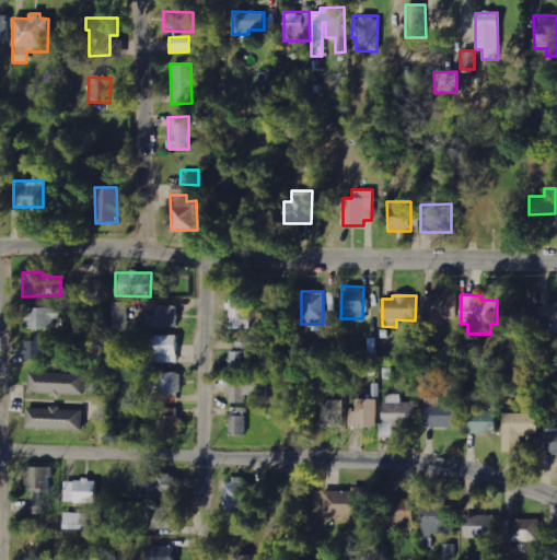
[(455,295),(421,295),(422,326),(441,325),(441,319),(455,318),(455,295)]
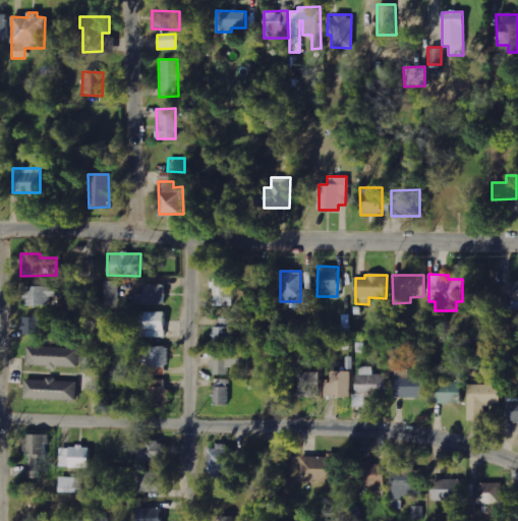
[(212,305),(230,304),(229,277),(211,277),(212,305)]
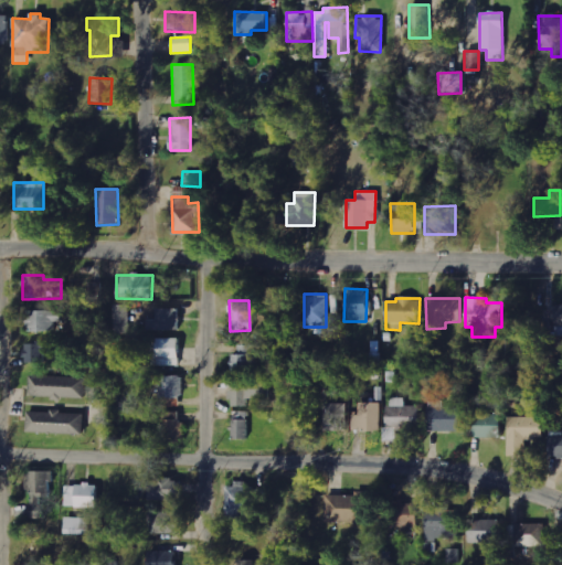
[(112,333),(127,333),(127,305),(110,305),(112,333)]
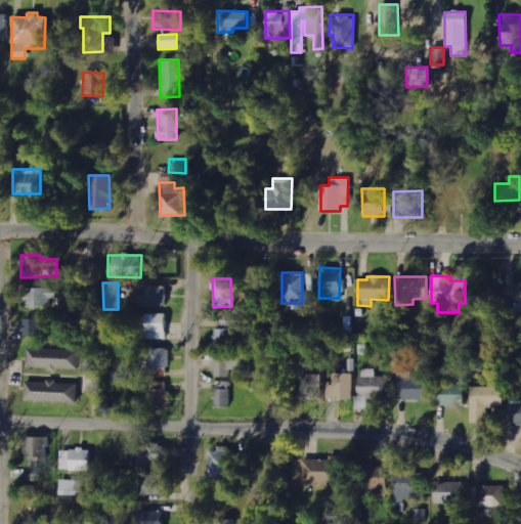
[(164,306),(164,286),(143,287),(143,296),(135,297),(135,307),(164,306)]
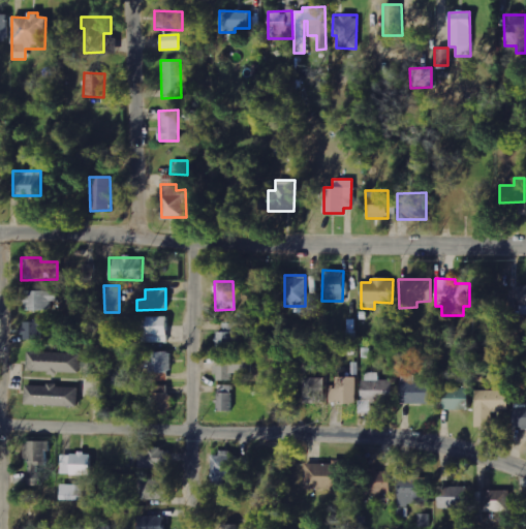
[(21,310),(53,310),(53,291),(21,291),(21,310)]
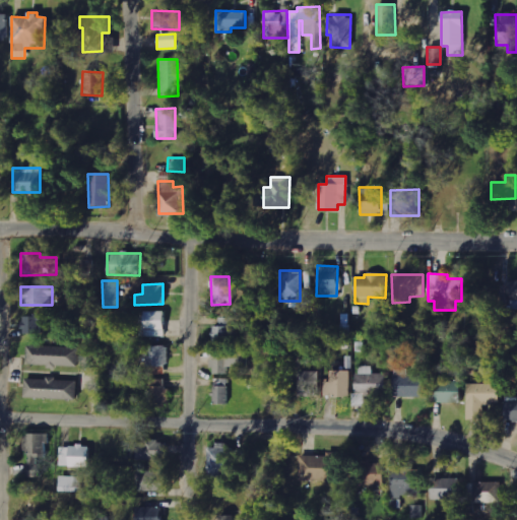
[(164,336),(163,312),(137,313),(138,337),(164,336)]
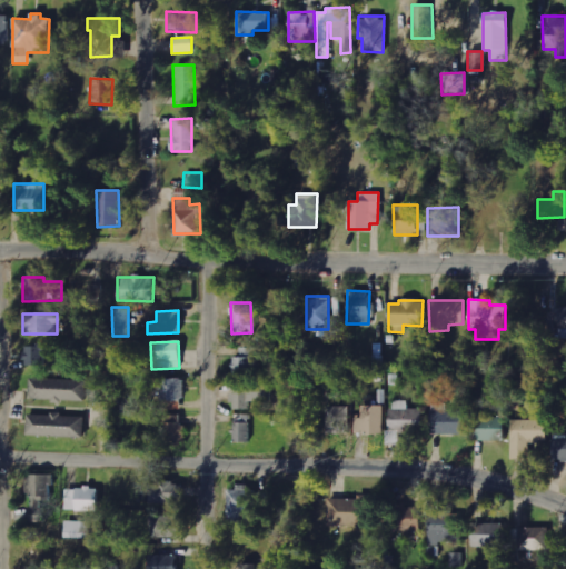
[(51,345),(22,343),(21,365),(42,366),(42,352),(51,352),(51,345)]
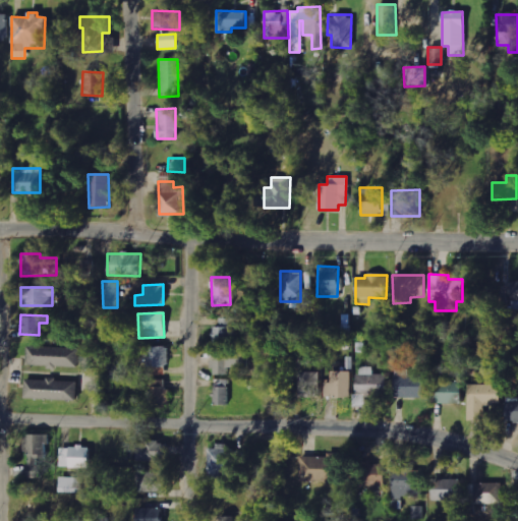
[(211,326),(211,345),(229,344),(229,326),(211,326)]
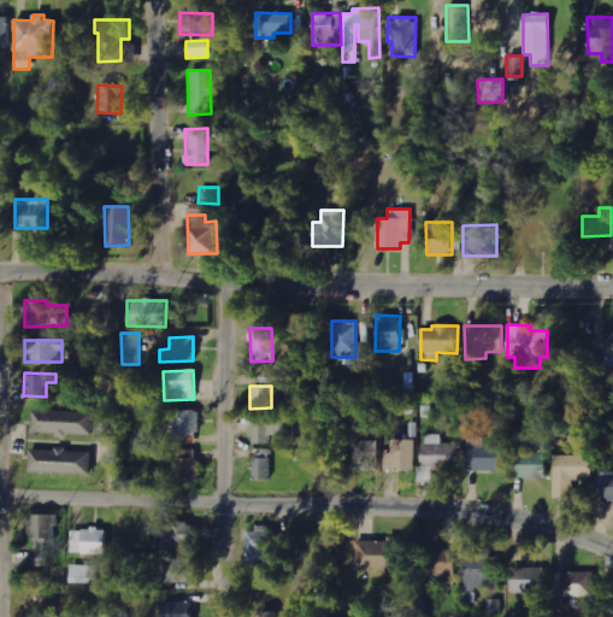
[(90,435),(90,412),(30,411),(29,434),(90,435)]
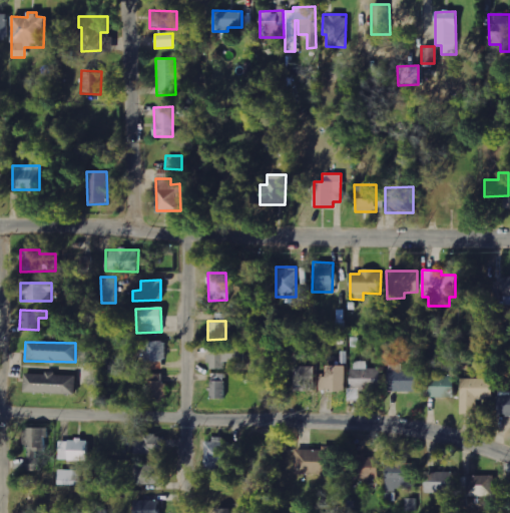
[(143,370),(163,369),(162,342),(142,342),(143,370)]
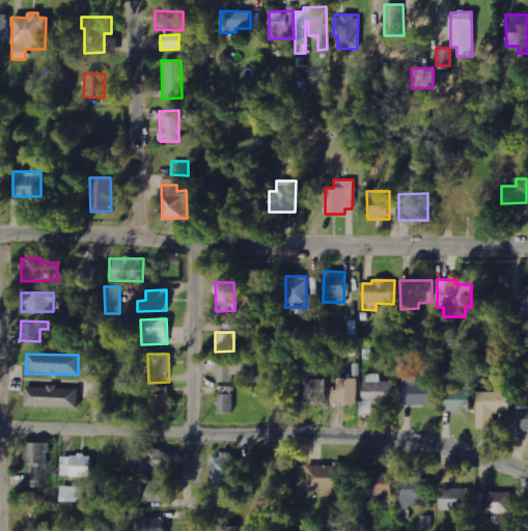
[(230,374),(239,375),(240,365),(215,364),(214,382),(230,383),(230,374)]
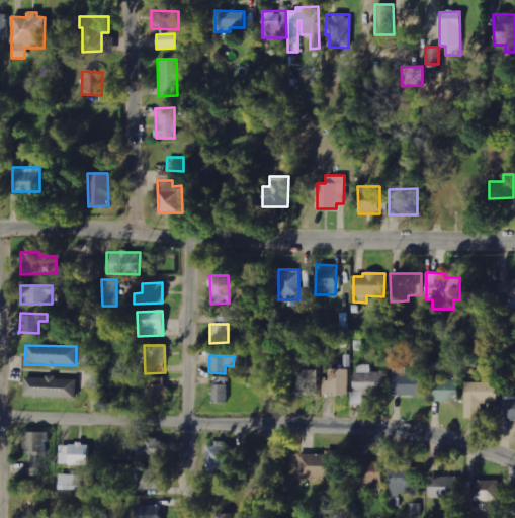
[(418,394),(417,368),(390,369),(391,395),(418,394)]
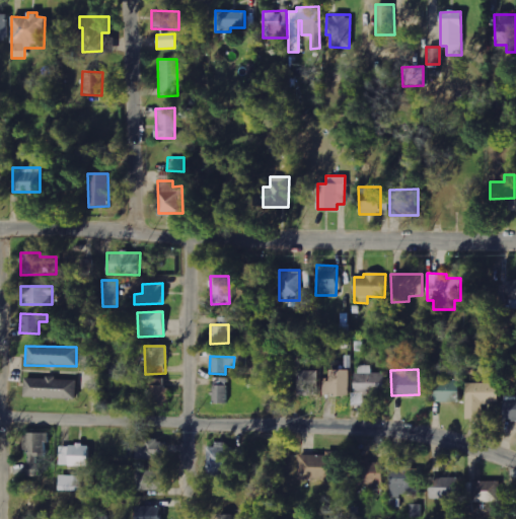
[(315,370),(295,371),(296,395),(316,395),(315,370)]
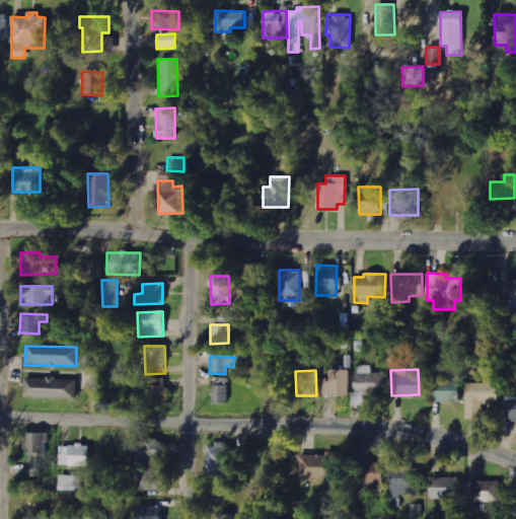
[(347,370),(327,370),(327,381),(320,381),(320,396),(347,396),(347,370)]
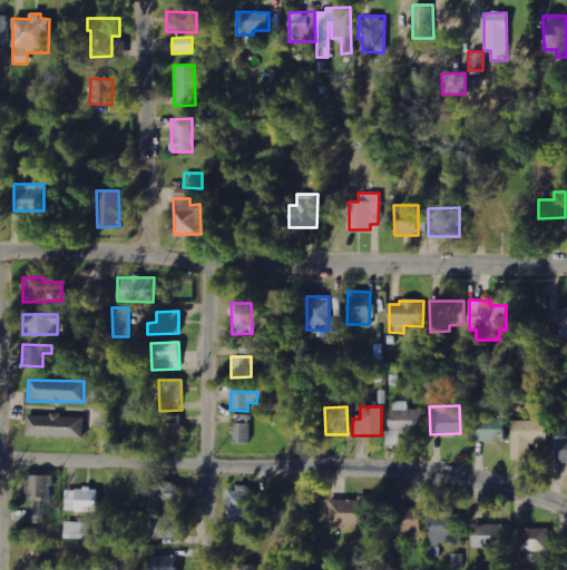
[(25,436),(82,438),(82,416),(26,415),(25,436)]
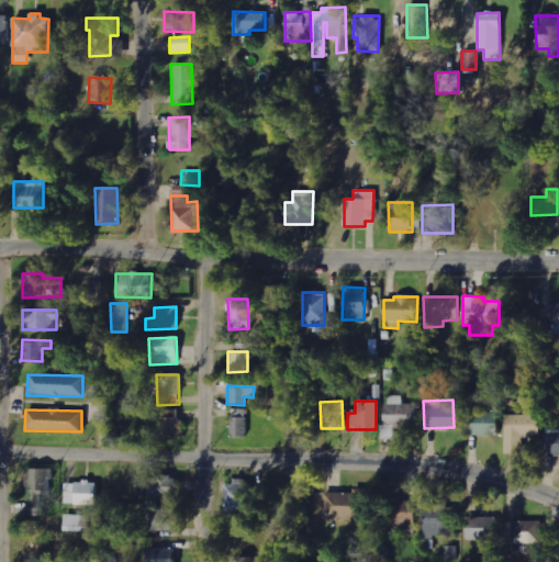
[(158,409),(159,439),(178,438),(178,409),(158,409)]
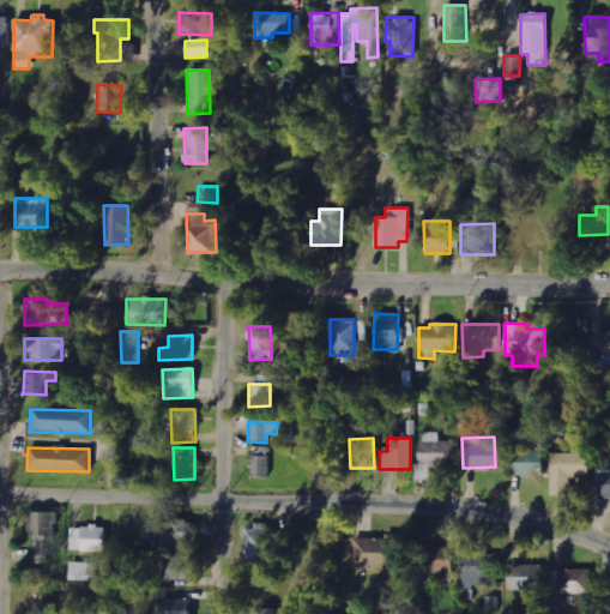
[(266,477),(267,447),(249,447),(249,476),(266,477)]
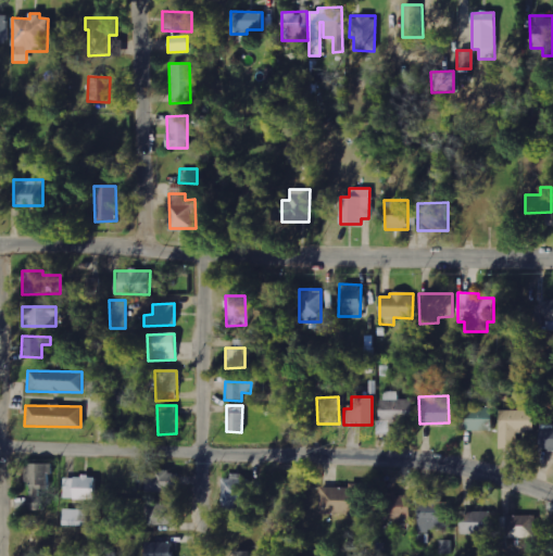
[(489,431),(489,407),(461,407),(460,430),(489,431)]
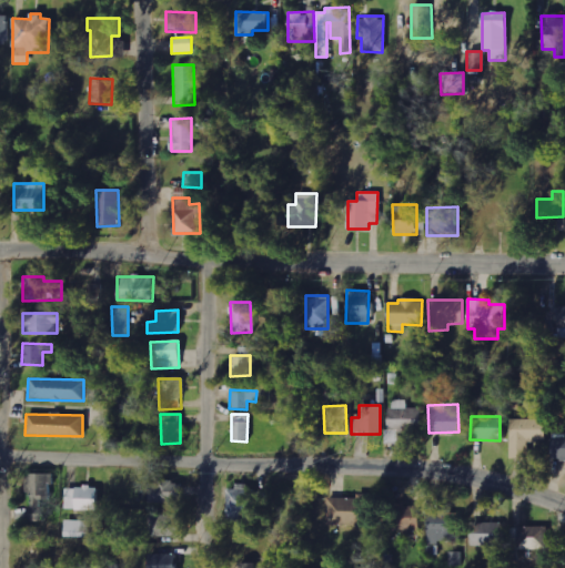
[(507,419),(508,458),(526,457),(525,442),(544,442),(543,418),(507,419)]
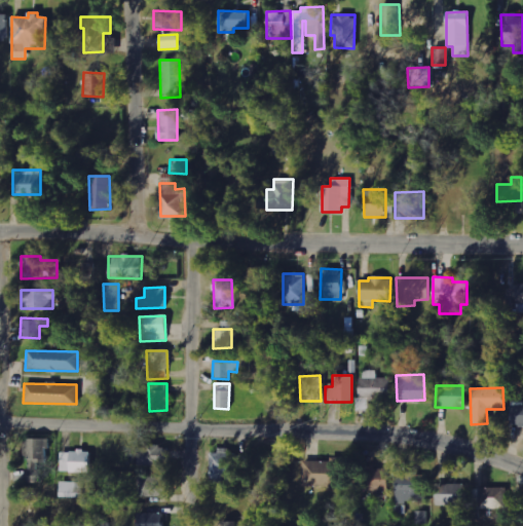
[(25,483),(38,483),(38,461),(46,461),(46,439),(24,439),(25,483)]
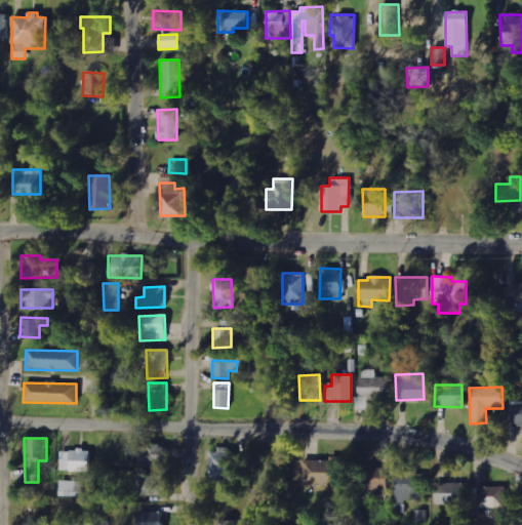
[(165,465),(164,444),(132,445),(132,466),(165,465)]
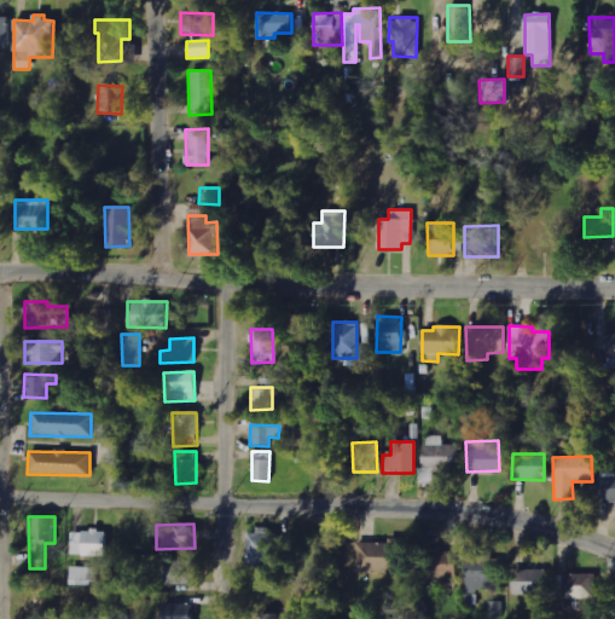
[(69,556),(104,556),(104,531),(69,531),(69,556)]
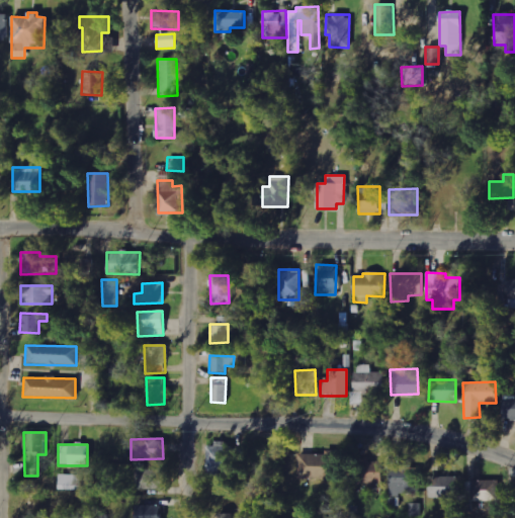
[(297,453),(297,478),(333,479),(334,453),(297,453)]
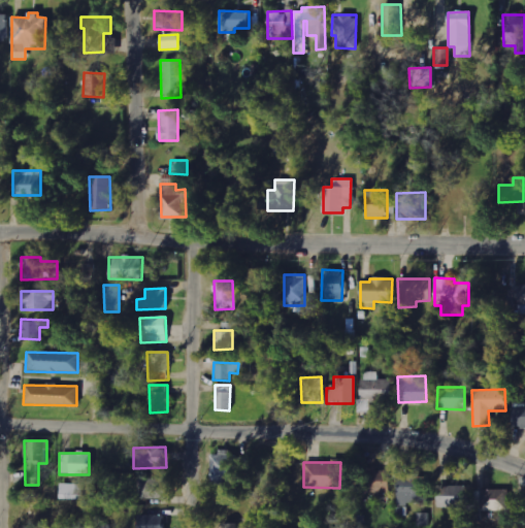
[(389,491),(389,469),(366,470),(366,492),(389,491)]
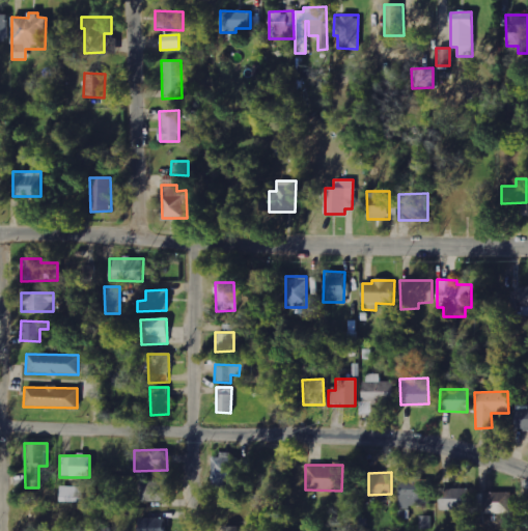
[(399,478),(397,507),(428,508),(429,479),(399,478)]
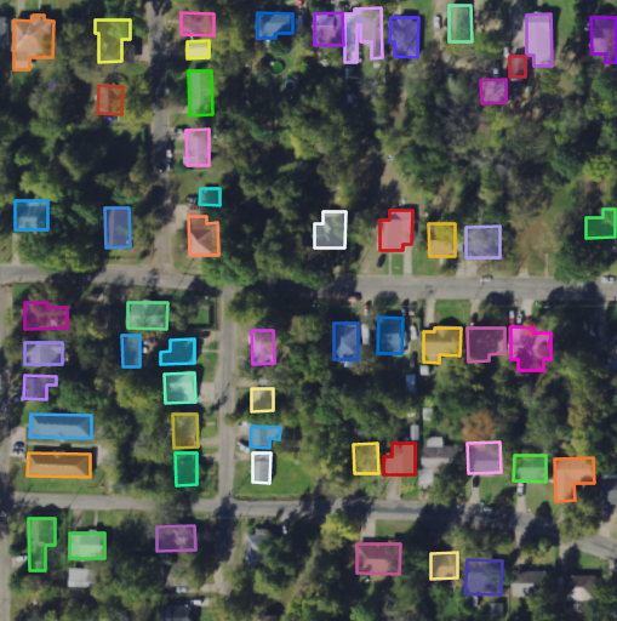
[(190,563),(159,563),(160,587),(192,586),(190,563)]
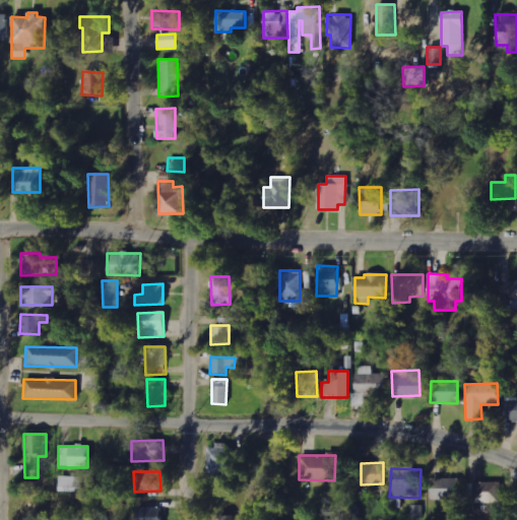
[(57,492),(78,493),(79,477),(58,476),(57,492)]
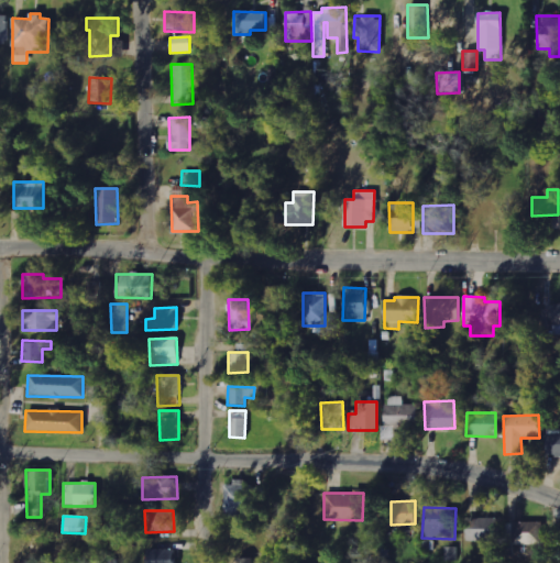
[(494,518),(467,517),(467,541),(494,541),(494,518)]
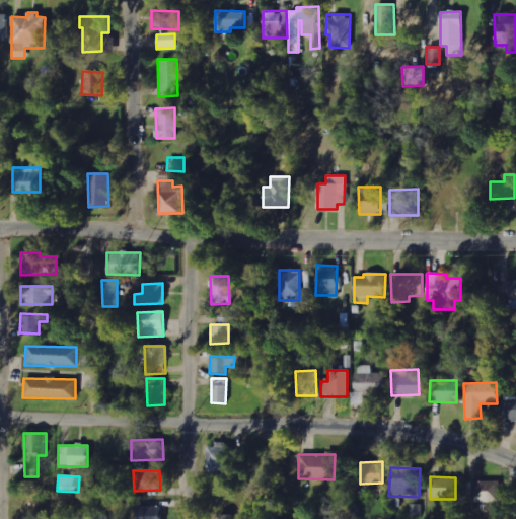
[(471,502),(499,502),(499,480),(471,482),(471,502)]
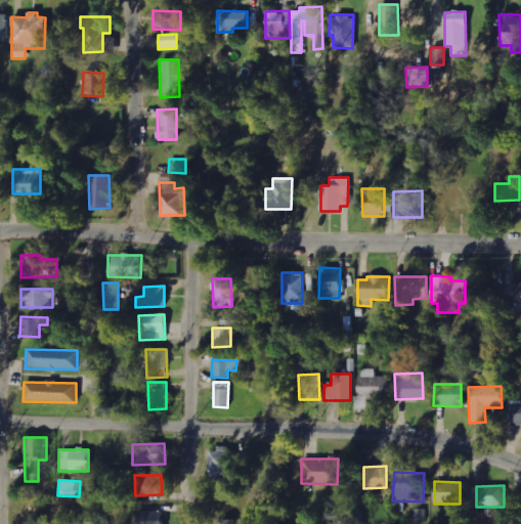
[(411,521),(423,521),(423,509),(411,509),(411,521)]
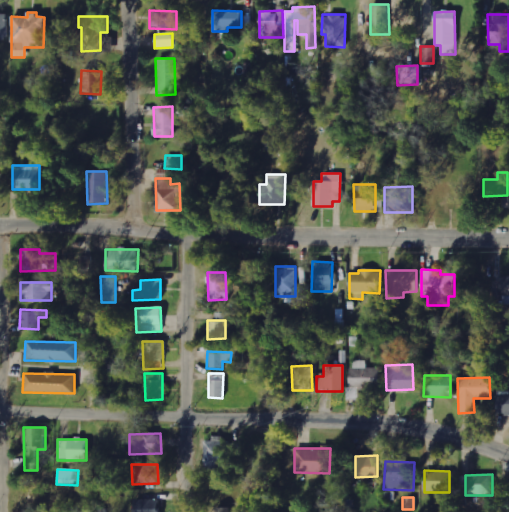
[(158,511),(159,500),(133,499),(132,511),(158,511)]
